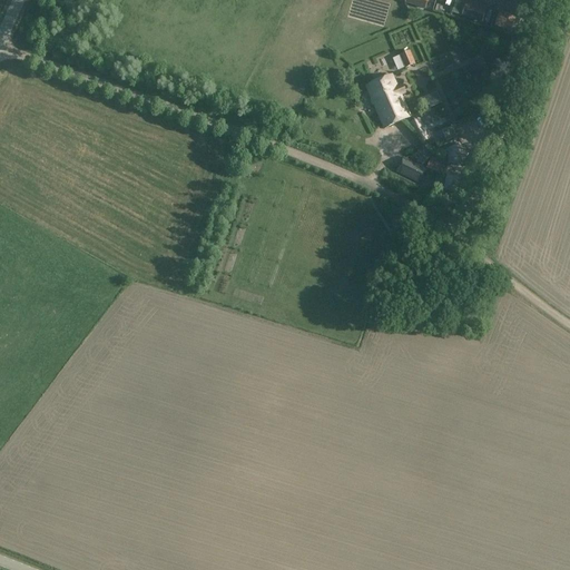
[(405,0),(405,2),(426,9),(429,0),(405,0)]
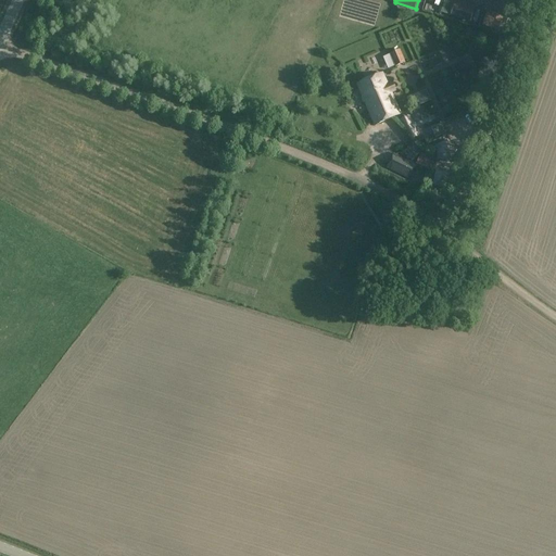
[(454,0),(451,16),(471,23),(476,7),(455,0),(454,0)]
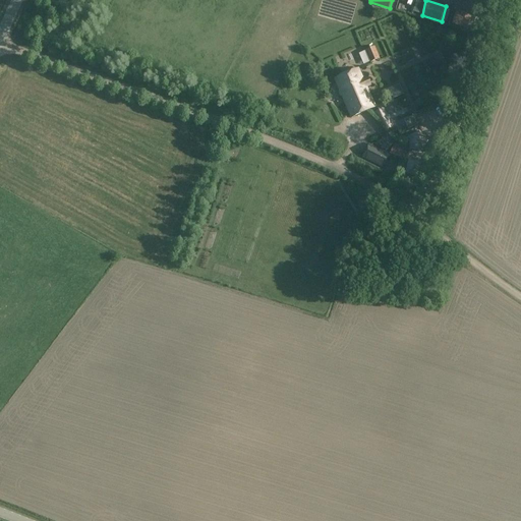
[(452,24),(471,31),(476,15),(457,9),(452,24)]
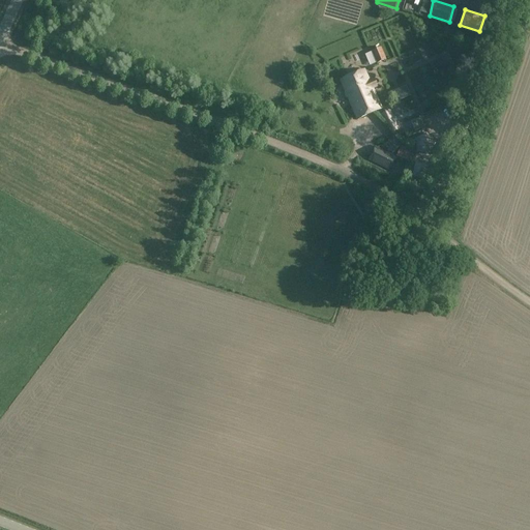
[(386,60),(381,48),(372,52),(377,64),(386,60)]
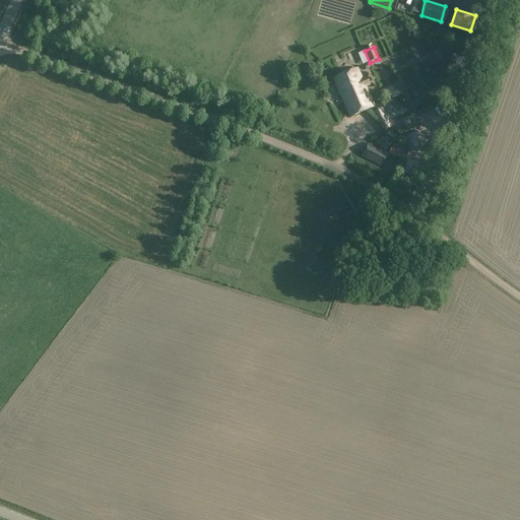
[(460,68),(451,66),(449,74),(458,77),(460,68)]
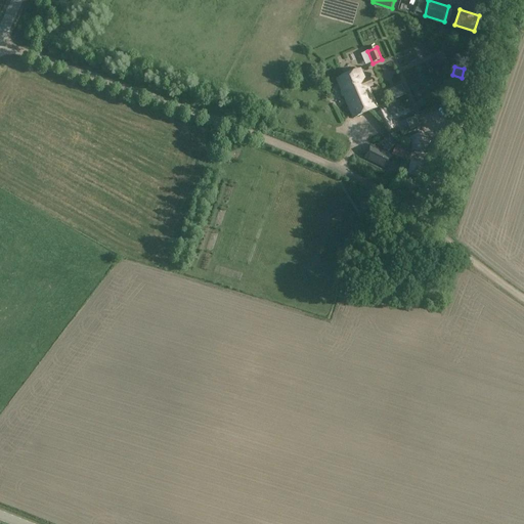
[(361,71),(350,76),(365,113),(378,107),(361,71)]
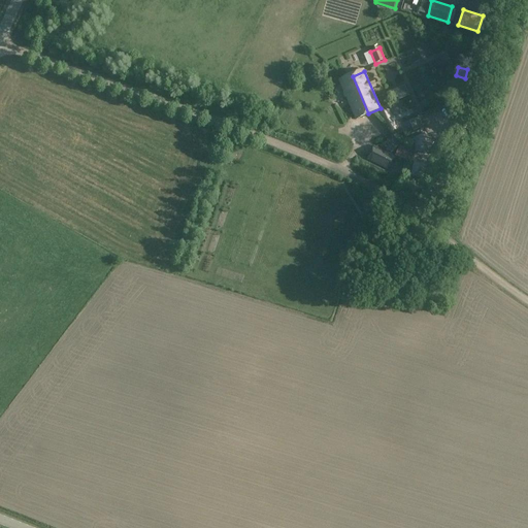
[(368,113),(353,76),(339,81),(356,120),(368,113)]
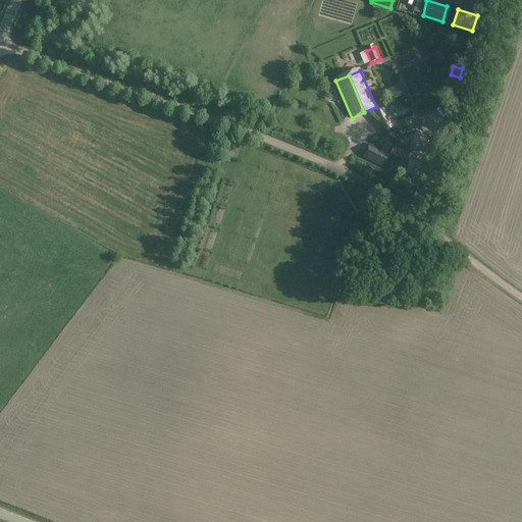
[(400,85),(382,93),(386,102),(405,95),(400,85)]
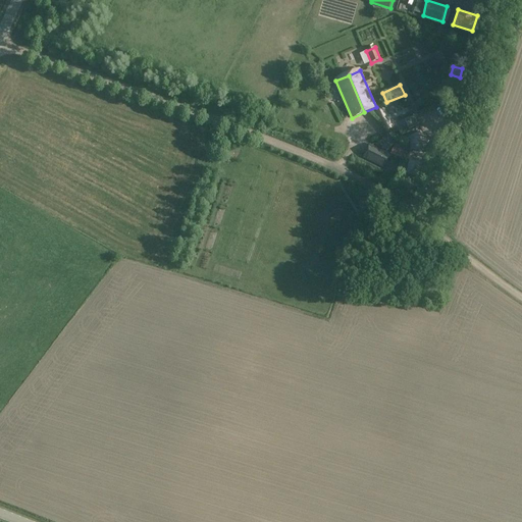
[(389,101),(393,116),(404,114),(401,99),(389,101)]
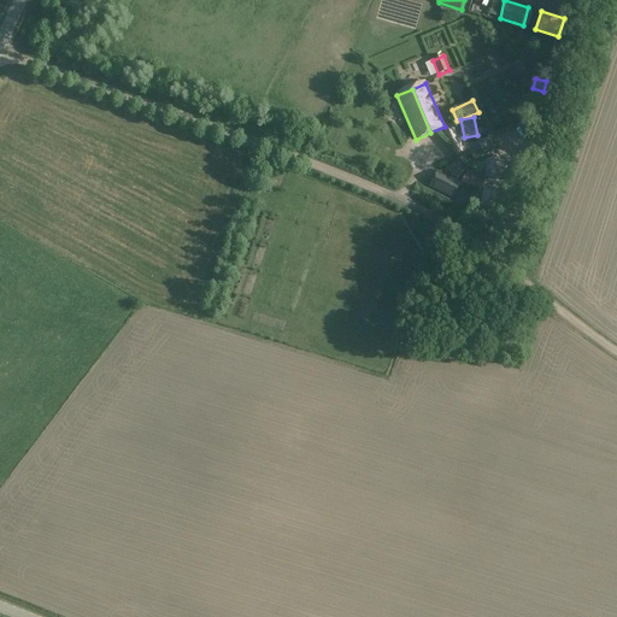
[(458,154),(465,151),(456,128),(441,134),(446,145),(451,150),(453,148),(458,154)]
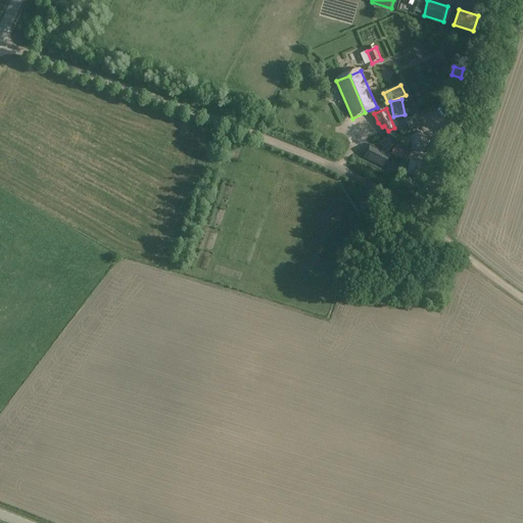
[(419,126),(415,117),(407,122),(411,130),(419,126)]
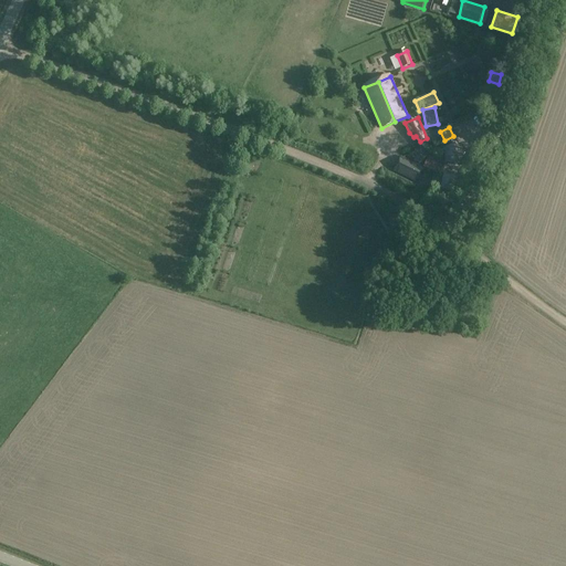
[(464,154),(456,144),(443,149),(446,163),(459,164),(464,154)]
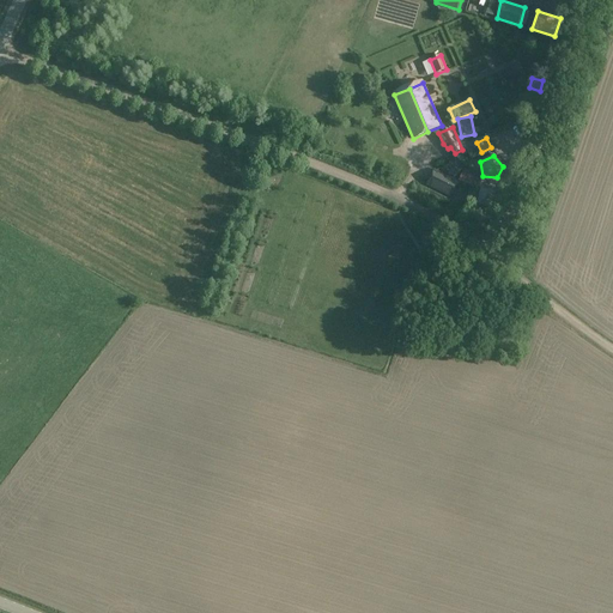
[(434,169),(426,186),(453,199),(460,182),(434,169)]
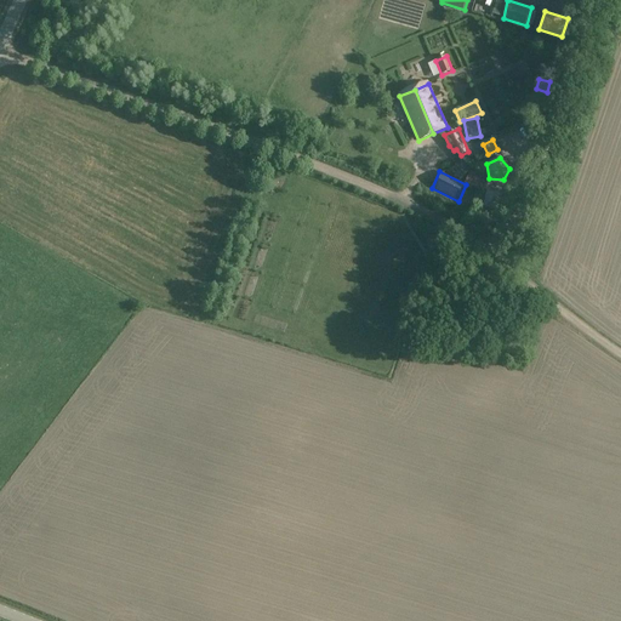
[(502,195),(488,192),(484,206),(500,211),(502,195)]
